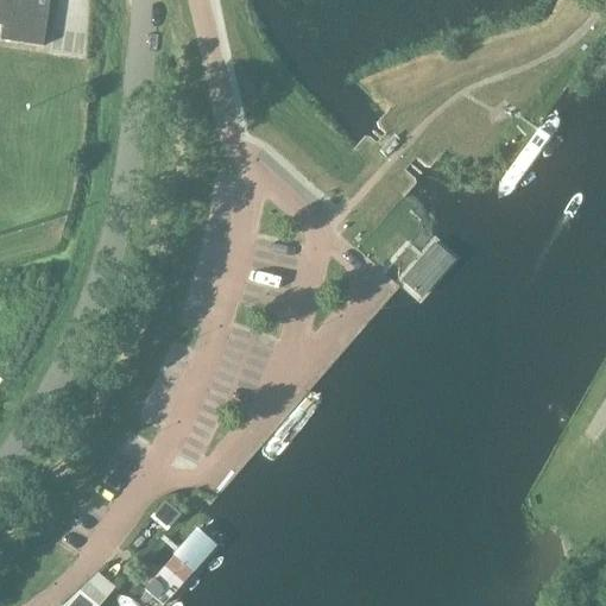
[(1,39),(44,45),(50,0),(0,0),(0,24),(2,25),(1,39)]
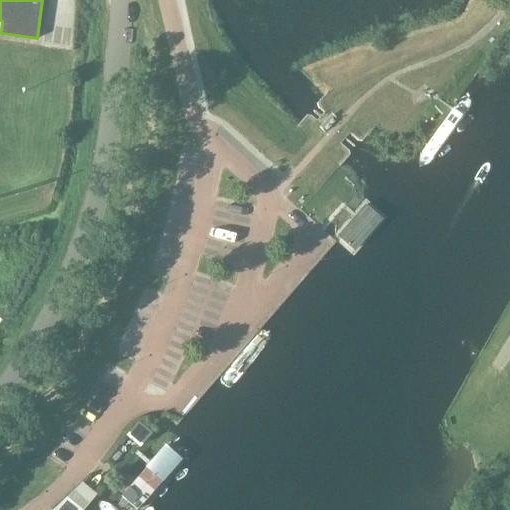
[(472,94),(464,90),(416,150),(418,158),(424,161),(431,159),(475,101),(472,94)]
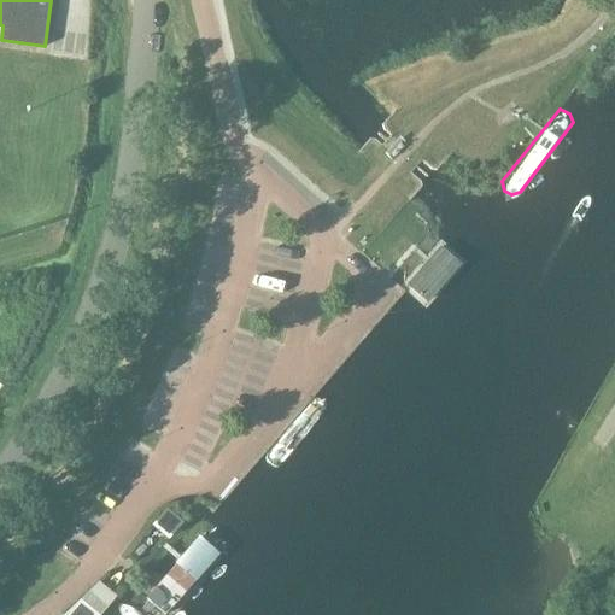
[(428,305),(464,264),(441,244),(405,286),(428,305)]
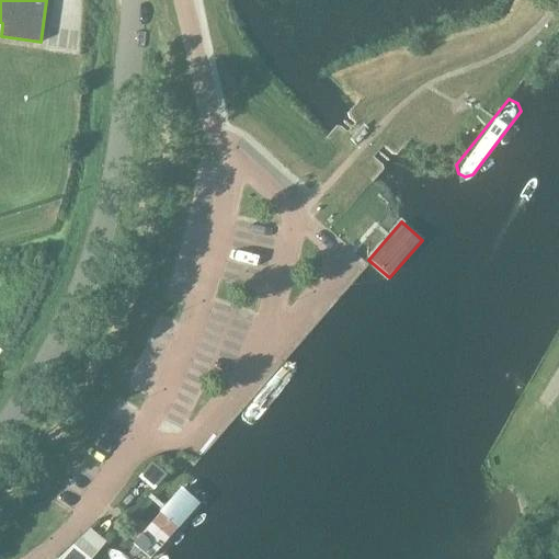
[(301,372),(365,295),(353,285),(289,363),(301,372)]
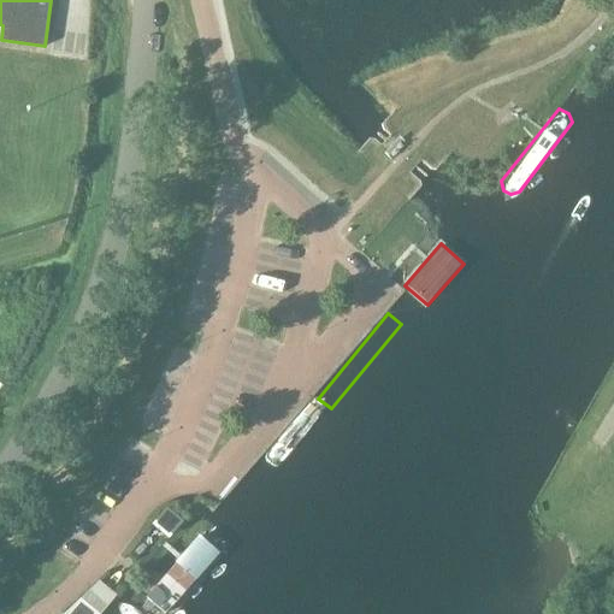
[(167,612),(235,530),(214,513),(147,596),(167,612)]
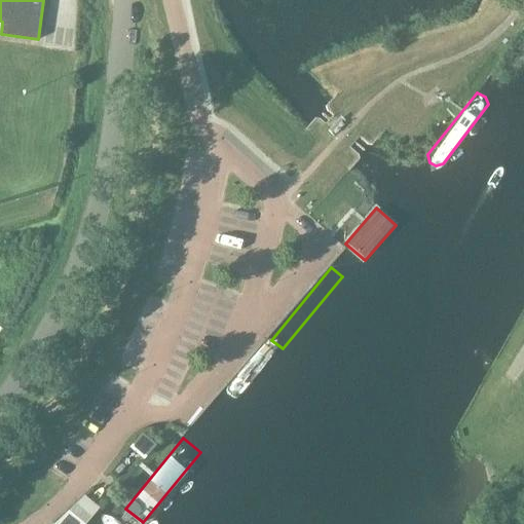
[(85,523),(100,508),(85,495),(54,523),(85,523)]
